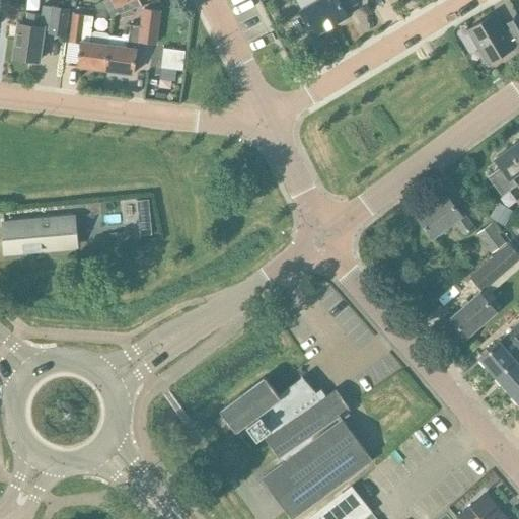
[(107,12),(119,7),(132,0),(103,0),(101,1),(106,11),(107,12)]
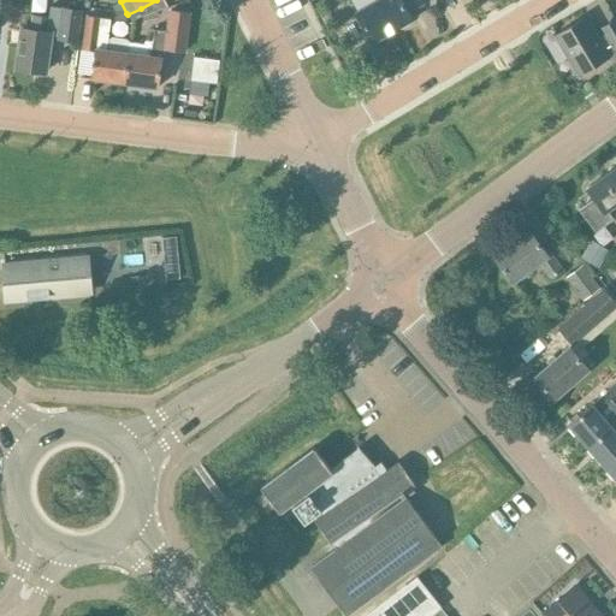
[(407,12),(421,4),(419,0),(381,0),(356,15),(372,42),(412,19),(407,12)]
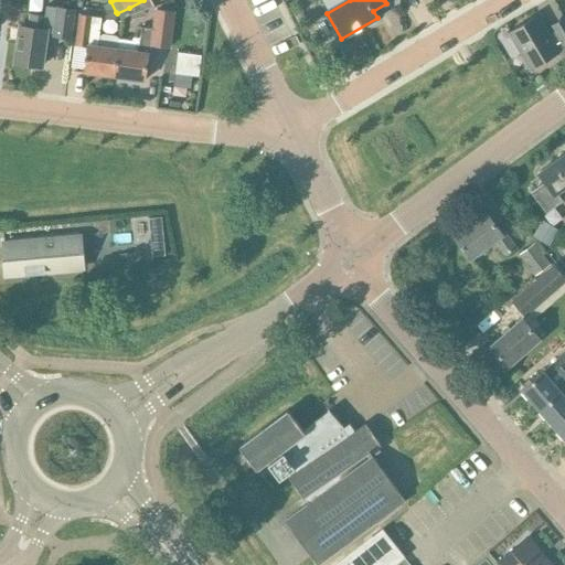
[(19,28),(18,41),(14,63),(42,66),(46,32),(53,33),(52,36),(72,39),(76,10),(46,7),(45,18),(30,16),(28,29),(19,28)]
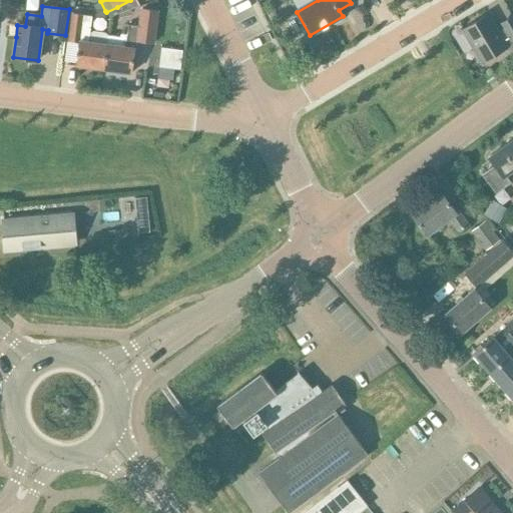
[(108,36),(103,70),(131,73),(134,50),(136,50),(138,41),(153,43),(157,12),(141,9),(139,27),(128,25),(126,35),(120,34),(120,38),(108,36)]
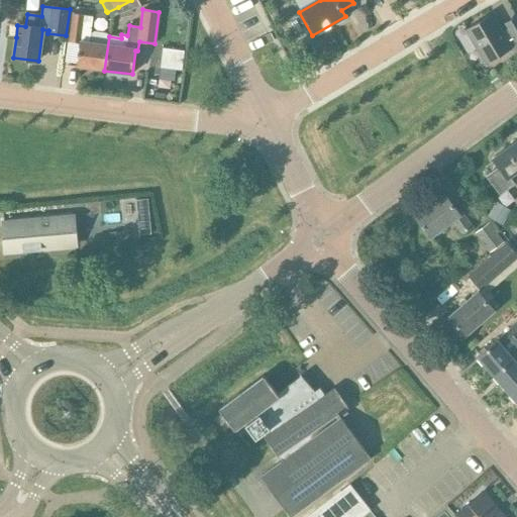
[(96,10),(95,17),(106,18),(107,12),(106,11),(96,10)]
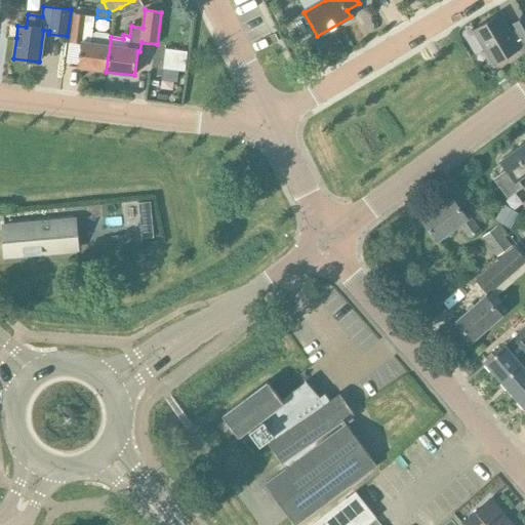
[(77,68),(106,72),(111,37),(111,36),(108,33),(96,32),(92,34),(94,16),(74,13),(70,41),(81,43),(77,68)]
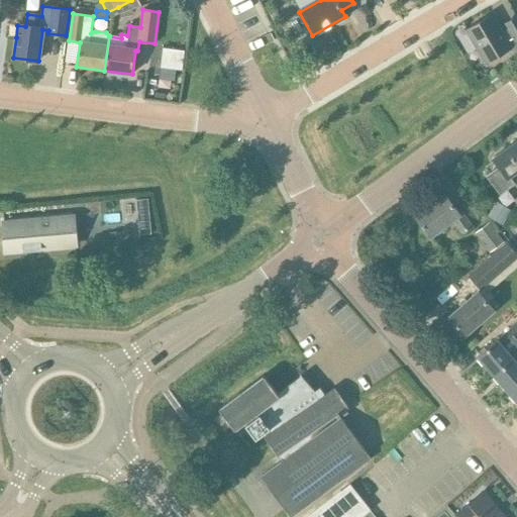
[(512,48),(511,48),(516,43),(516,18),(516,17),(506,24),(512,34),(506,38),(492,15),(467,30),(487,64),(512,48)]
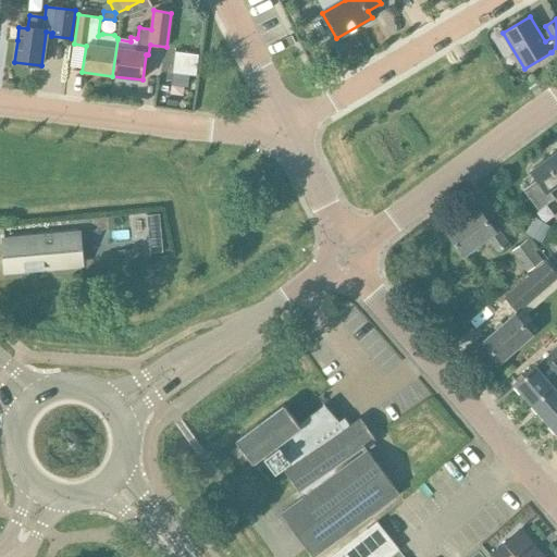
[(184,53),(181,74),(196,76),(198,54),(184,53)]
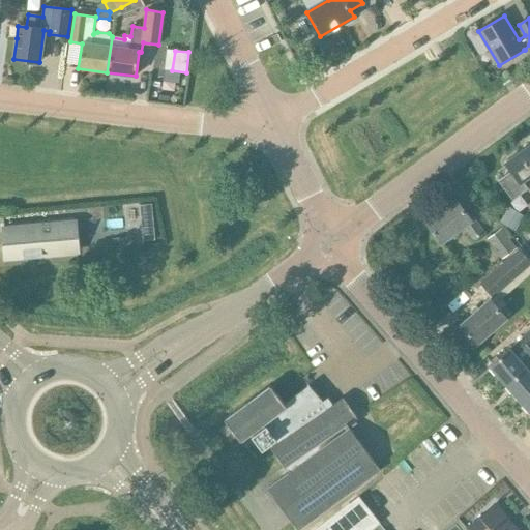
[(529,145),(506,163),(512,171),(499,181),(512,200),(526,188),(521,182),(529,174),(529,145)]
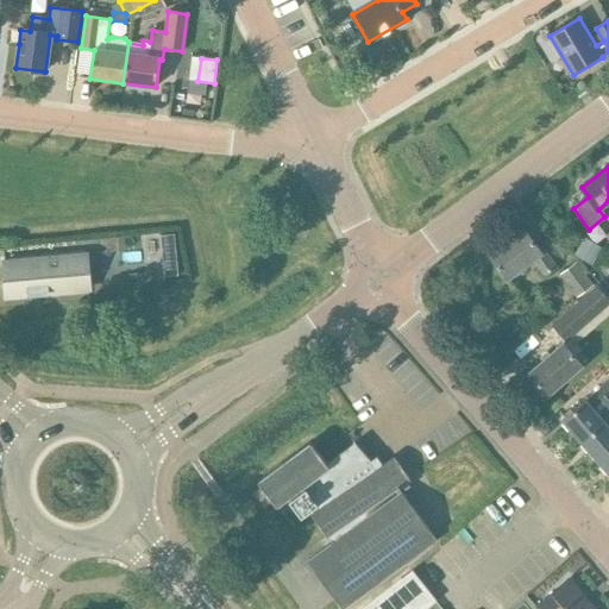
[(507,280),(533,259),(545,275),(556,268),(544,251),(540,252),(523,230),(506,244),(504,242),(502,243),(502,244),(490,252),(491,255),(489,256),(507,280)]
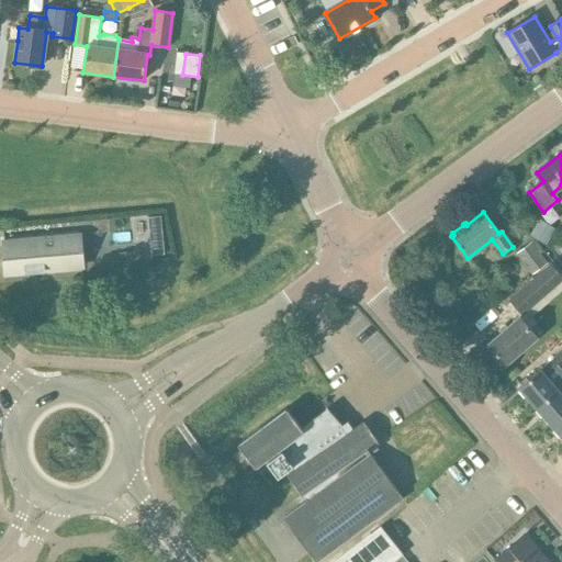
[(539,220),(530,235),(546,245),(555,228),(539,220)]
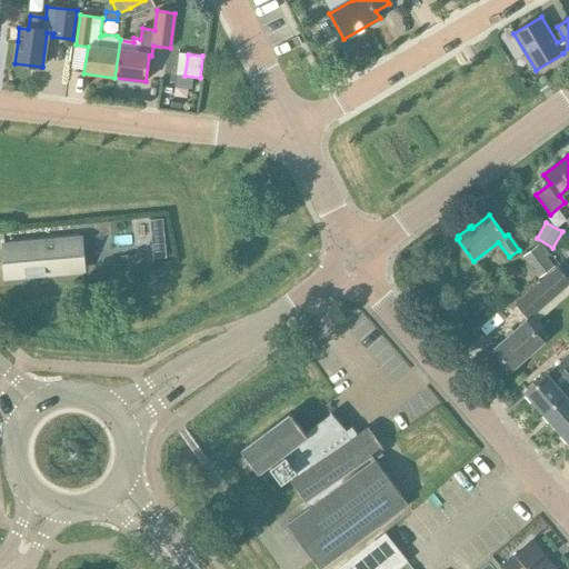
[(79,239),(5,246),(7,277),(61,272),(82,270),(79,239)]
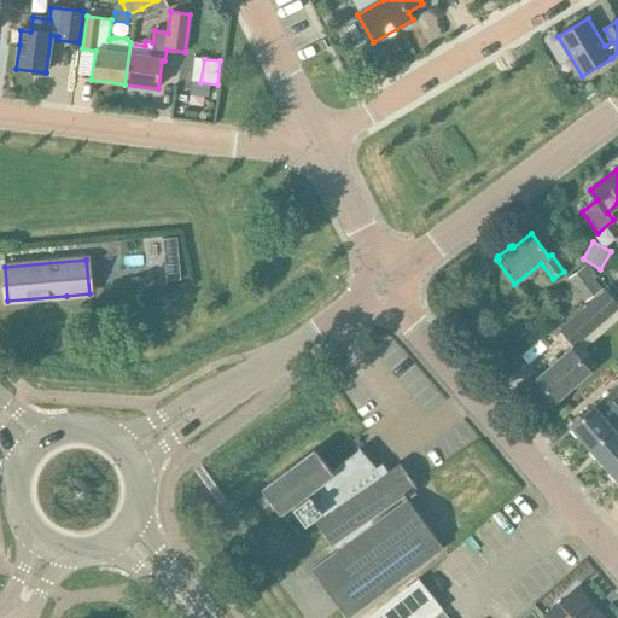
[(586,302),(601,290),(584,267),(567,279),(586,302)]
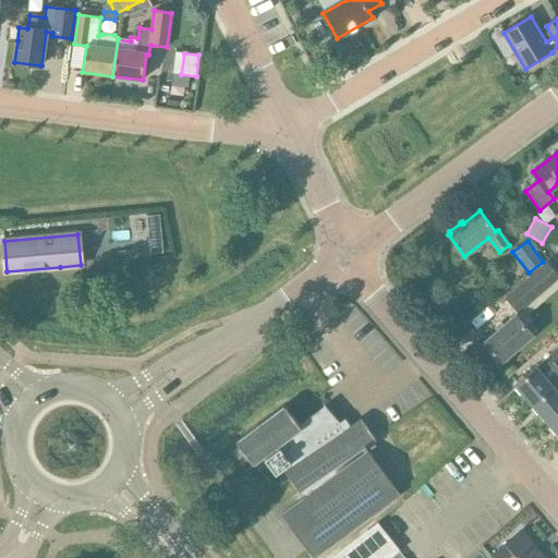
[(557,276),(546,263),(507,296),(519,312),(557,277),(557,276)]
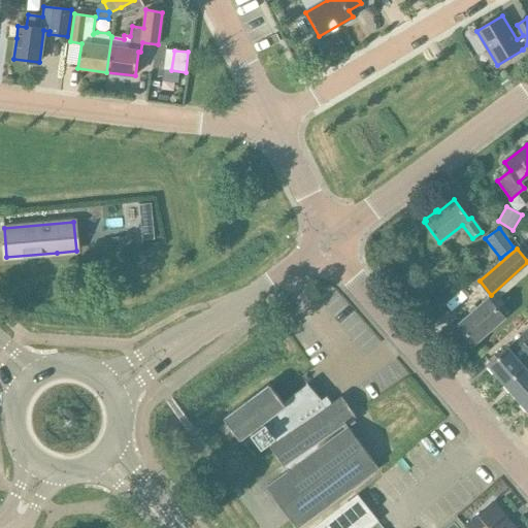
[(474,310),(458,324),(474,343),(490,330),(504,319),(497,310),(504,304),(499,298),(498,297),(497,296),(496,295),(495,294),(494,294),(493,295),(492,296),(483,304),(474,310)]
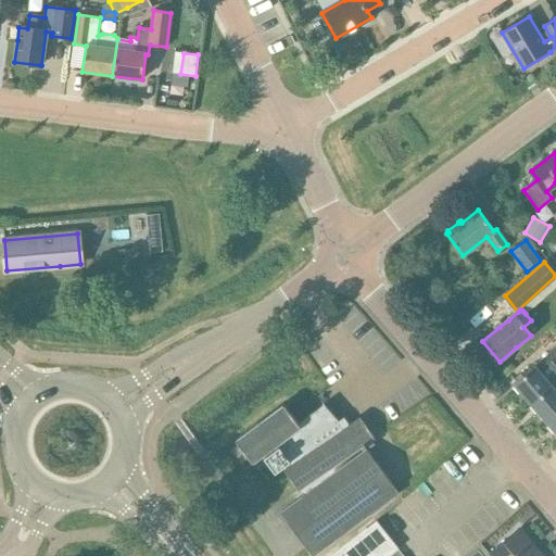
[(555,382),(555,365),(555,364),(555,363),(555,346),(514,384),(531,404),(555,382)]
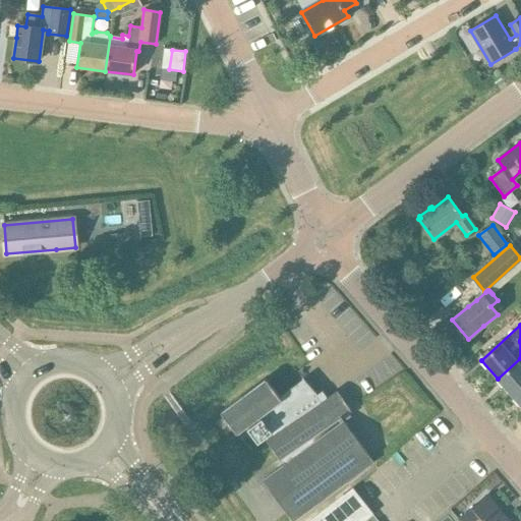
[(520,358),(498,379),(514,397),(520,391),(520,358)]
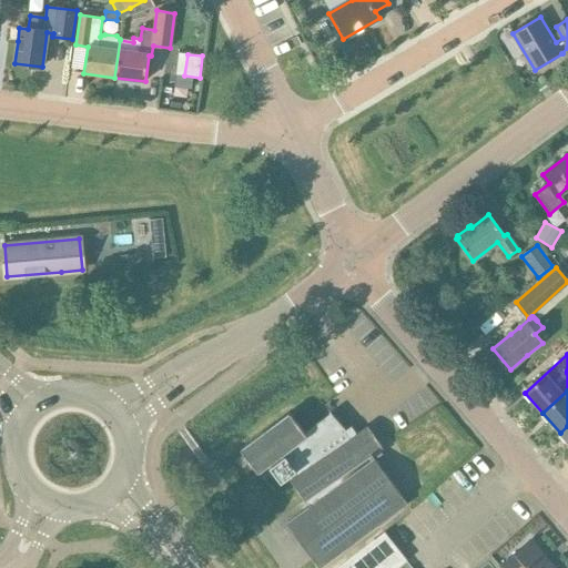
[(291,414),(241,449),(242,453),(255,469),(257,473),(269,465),(270,467),(281,484),(290,477),(291,479),(290,480),(304,500),(306,499),(311,505),(286,523),(313,559),(320,567),(408,504),(376,459),(373,454),(379,449),(382,447),(367,426),(356,434),(351,438),(345,430),(346,429),(331,414),(330,415),(331,416),(317,425),(305,434),(291,414)]
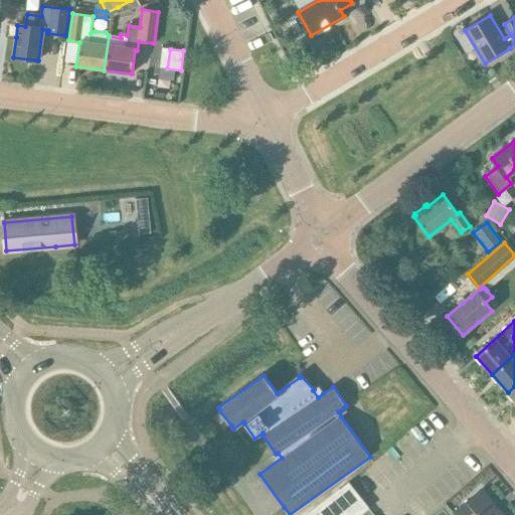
[(333,514),(358,495),(348,483),(339,490),(339,489),(307,514),(333,514)]
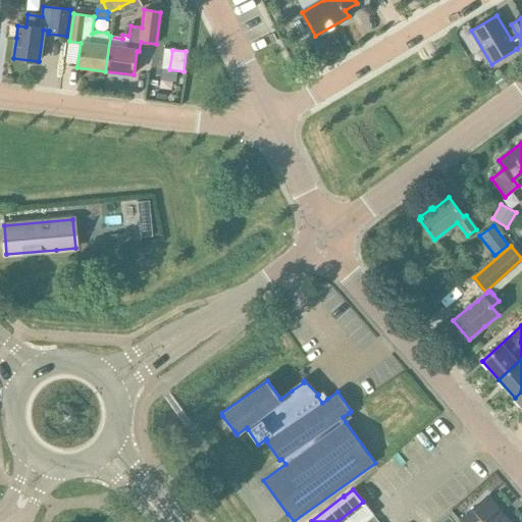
[(509,521),(487,497),(460,521),(509,521)]
